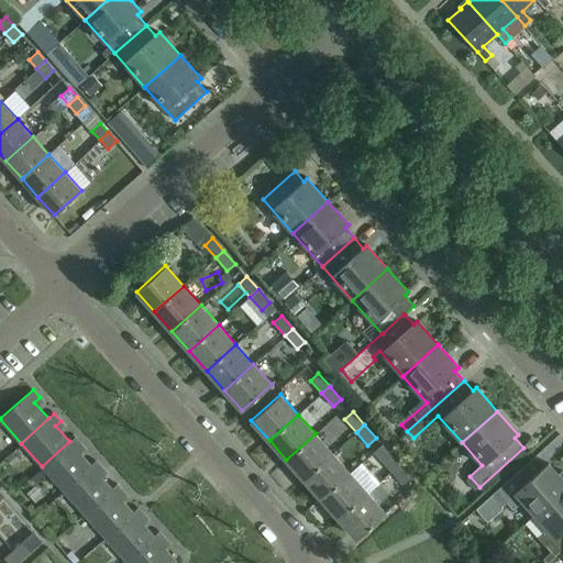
[(304,479),(333,453),(316,433),(286,460),(304,479)]
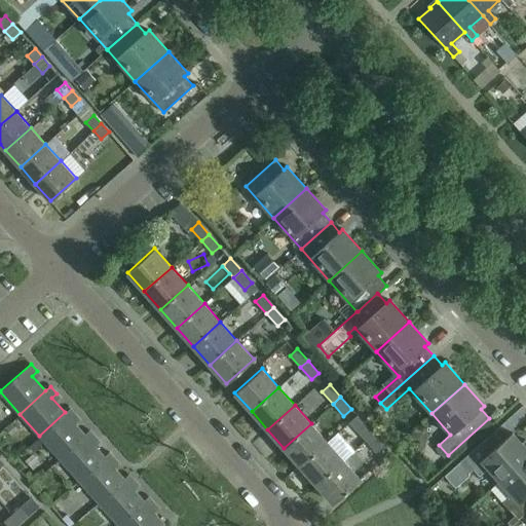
[(85,435),(84,435),(72,419),(76,415),(70,408),(65,412),(39,436),(60,458),(85,435)]
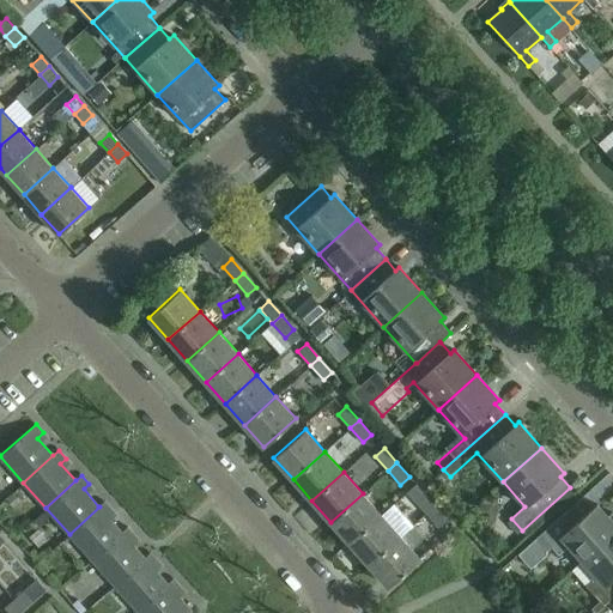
[(413,499),(425,514),(435,505),(422,491),(413,499)]
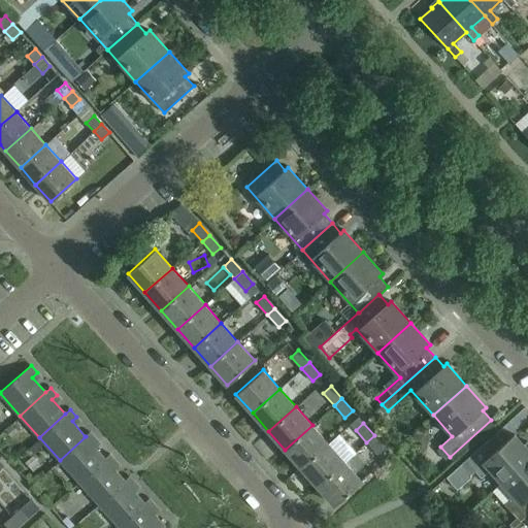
[(301,467),(328,443),(312,425),(285,450),(301,467)]
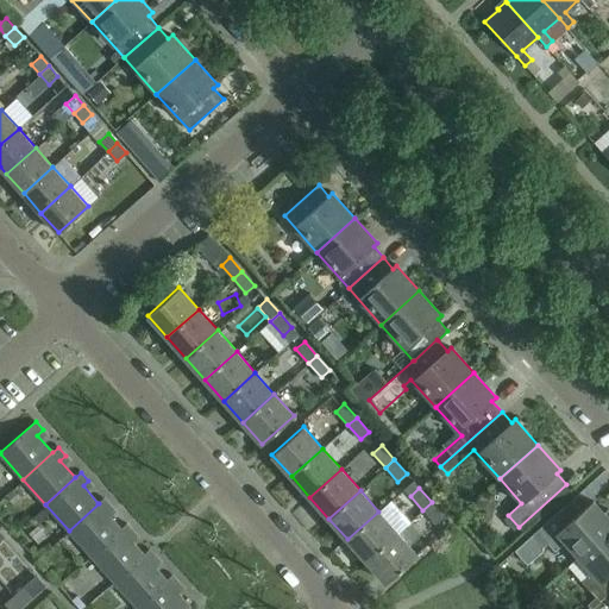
[(69,531),(92,556),(121,529),(121,528),(106,512),(112,507),(104,498),(98,503),(99,503),(69,531)]
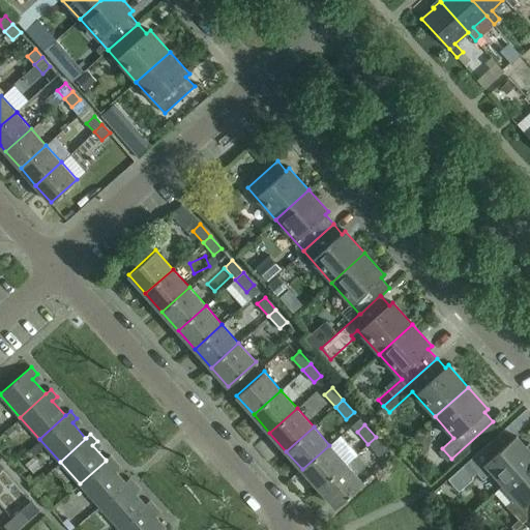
[(504,484),(529,461),(529,443),(529,442),(525,445),(517,436),(499,451),(491,441),(447,479),(459,492),(472,479),(473,475),(476,472),(482,479),(492,471),(504,484)]
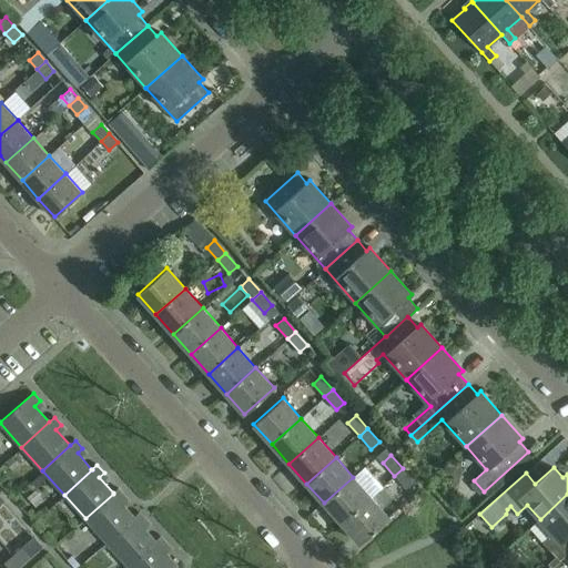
[(403,468),(394,476),(406,488),(415,482),(403,468)]
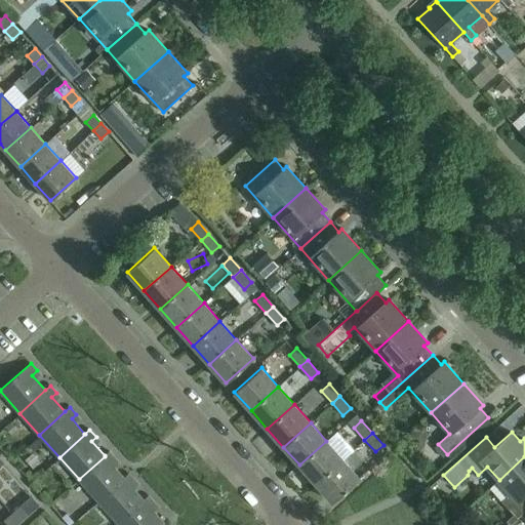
[(342,440),(334,448),(354,466),(361,456),(342,440)]
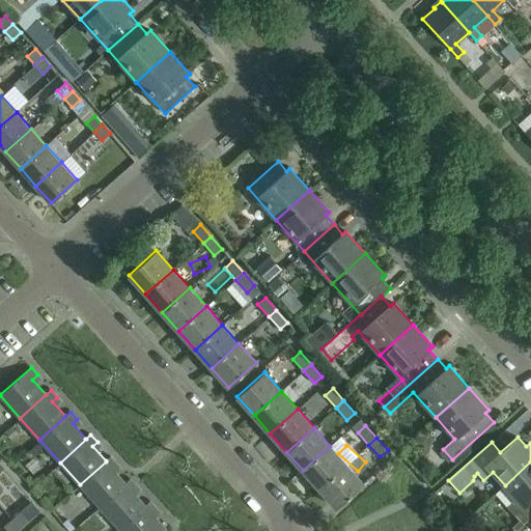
[(319,488),(346,465),(330,446),(303,470),(319,488)]
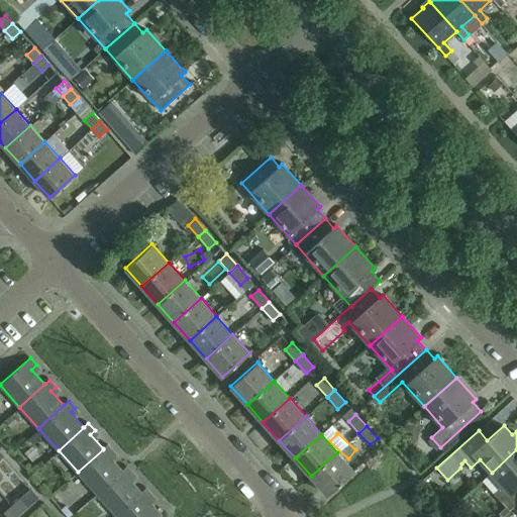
[(103,449),(78,472),(97,494),(122,471),(109,455),(114,451),(107,444),(103,448),(103,449)]
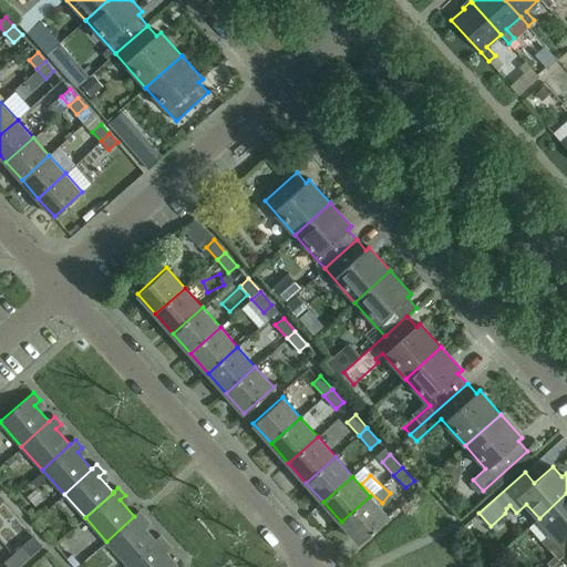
[(45,488),(31,497),(40,511),(54,502),(45,488)]
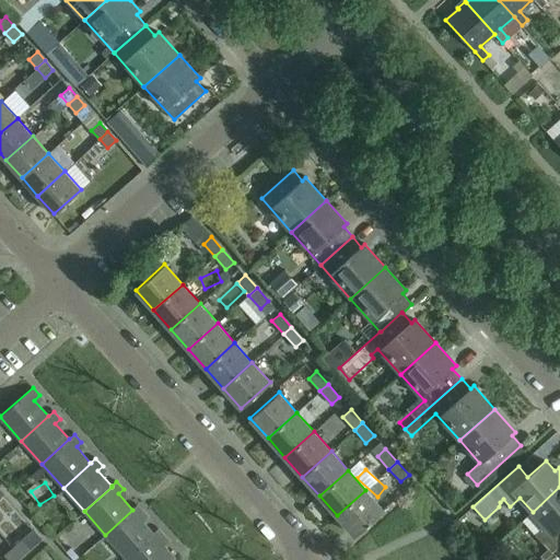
[(559,487),(533,512),(545,526),(535,535),(552,553),(557,549),(556,549),(559,545),(559,487)]
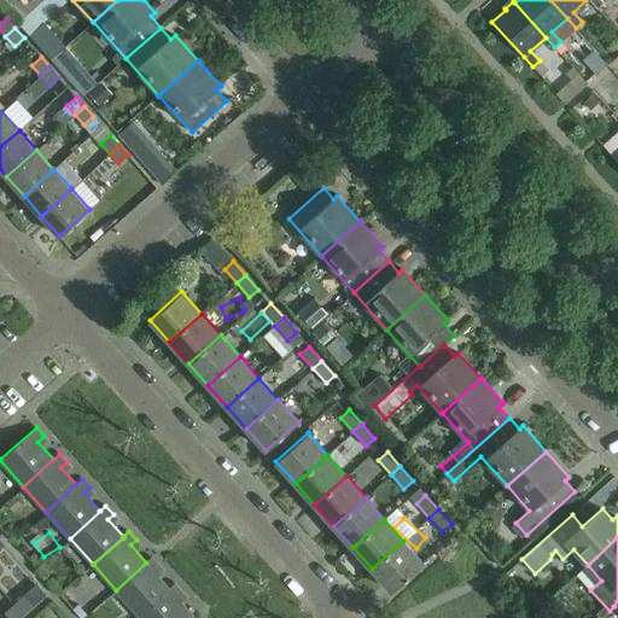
[(391,592),(424,563),(403,541),(372,569),(391,592)]
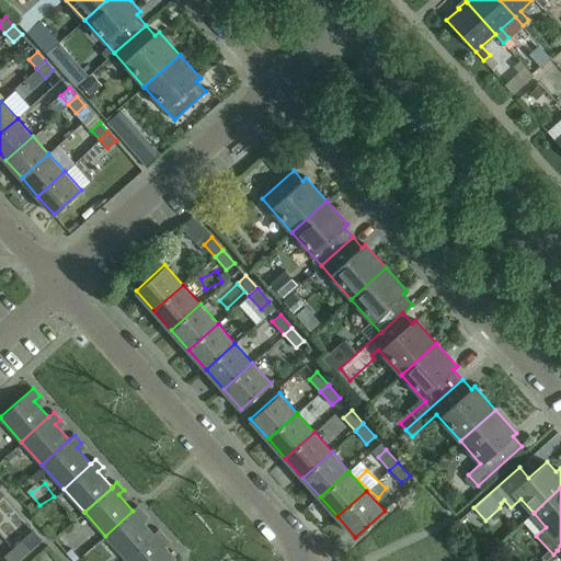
[(153,535),(153,534),(139,518),(145,514),(137,506),(133,511),(105,536),(126,559),(153,535)]
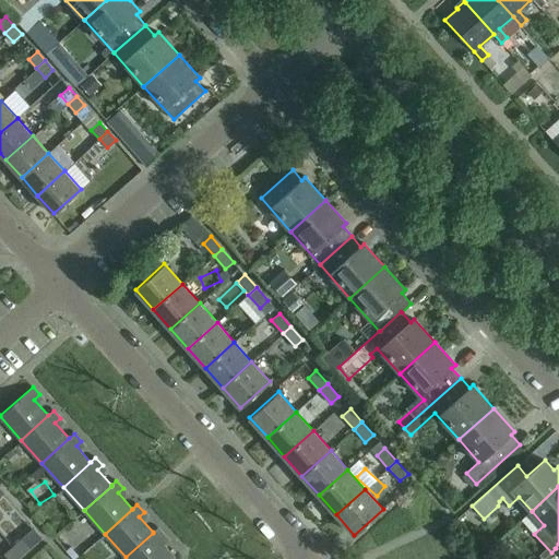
[(158,527),(153,532),(153,533),(126,557),(128,558),(171,558),(175,557),(159,539),(165,535),(158,527)]
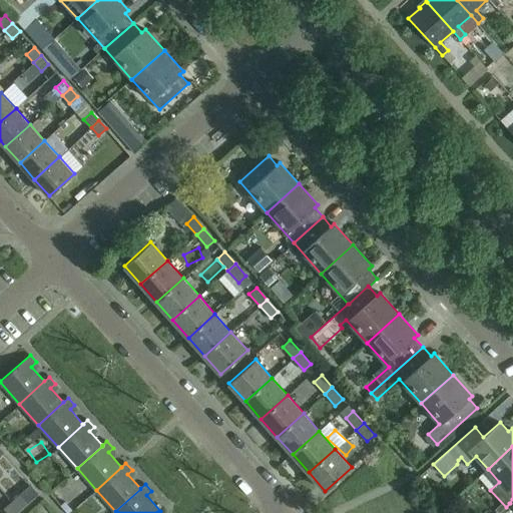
[(12,502),(19,509),(27,502),(20,494),(12,502)]
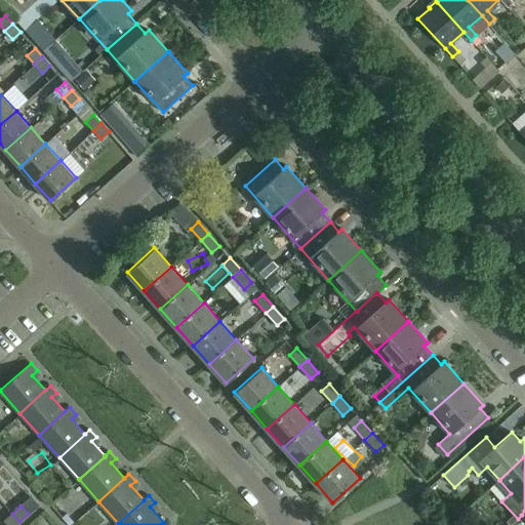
[(14,524),(19,521),(12,514),(4,521),(7,524),(14,524)]
